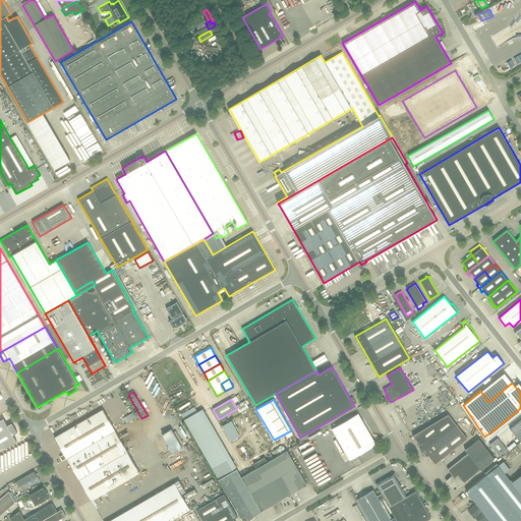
[(240,412),(248,407),(245,401),(236,406),(240,412)]
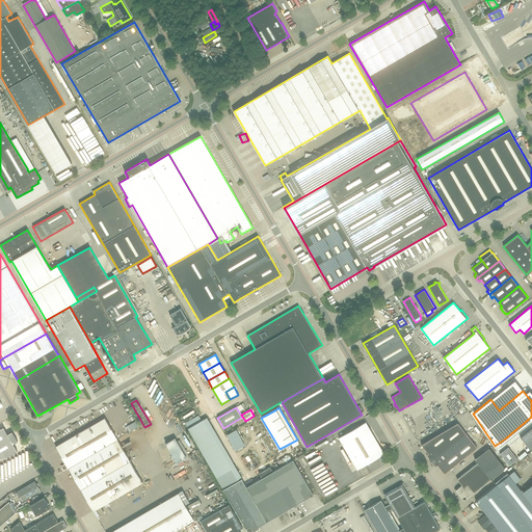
[(69,468),(117,440),(105,418),(56,446),(65,463),(62,466),(61,466),(61,467),(62,468),(63,471),(69,468)]
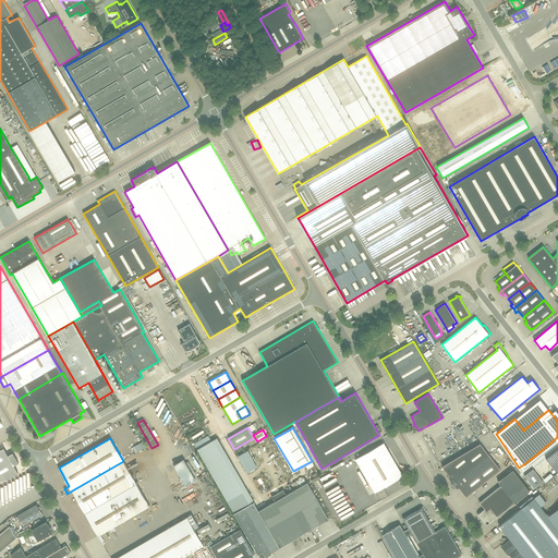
[(252,504),(215,439),(196,449),(234,513),(251,505),(252,504)]
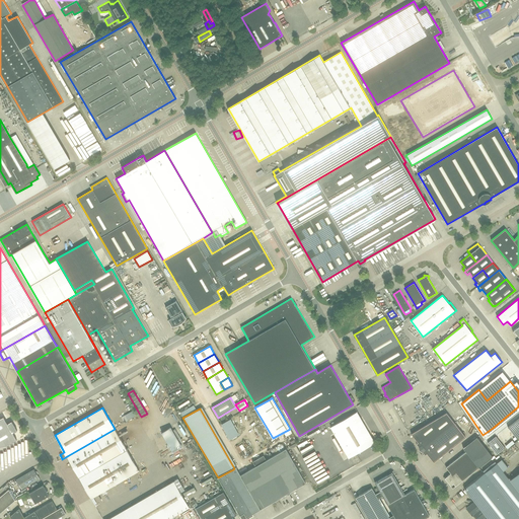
[(248,412),(234,420),(252,450),(267,442),(248,412)]
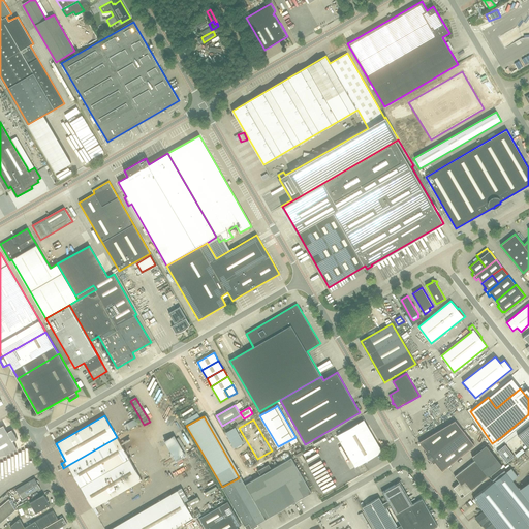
[(355,467),(382,452),(364,419),(337,435),(355,467)]
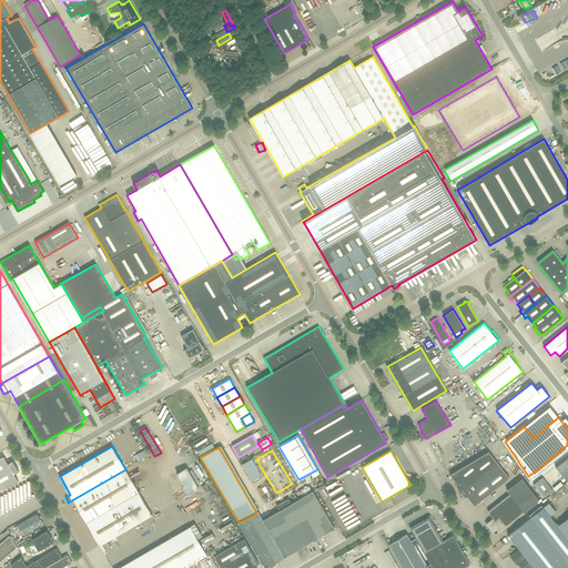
[(470,464),(480,478),(499,465),(489,452),(470,464)]
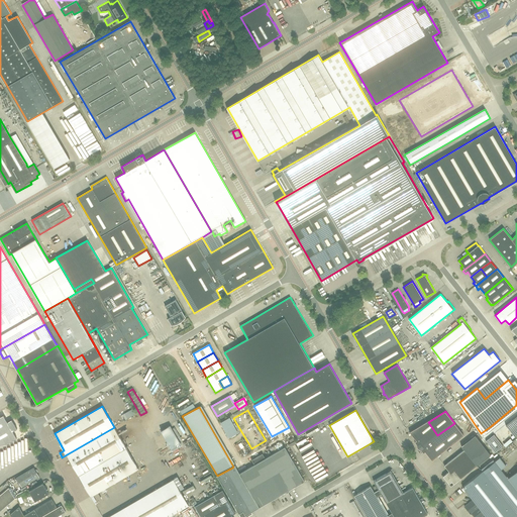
[(0,444),(8,443),(17,438),(13,431),(17,429),(12,420),(7,422),(4,415),(0,417),(0,444)]
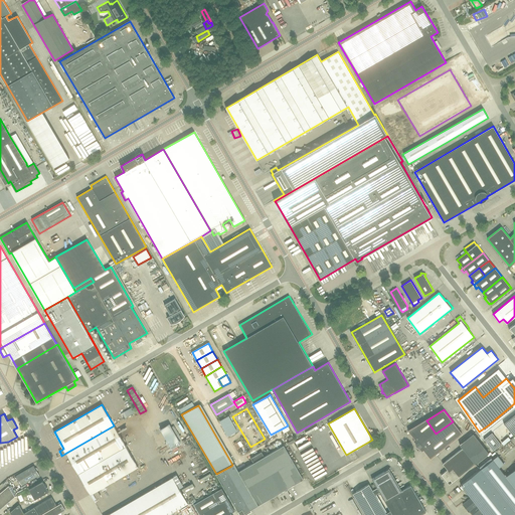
[(513,436),(514,433),(514,413),(504,423),(513,436)]
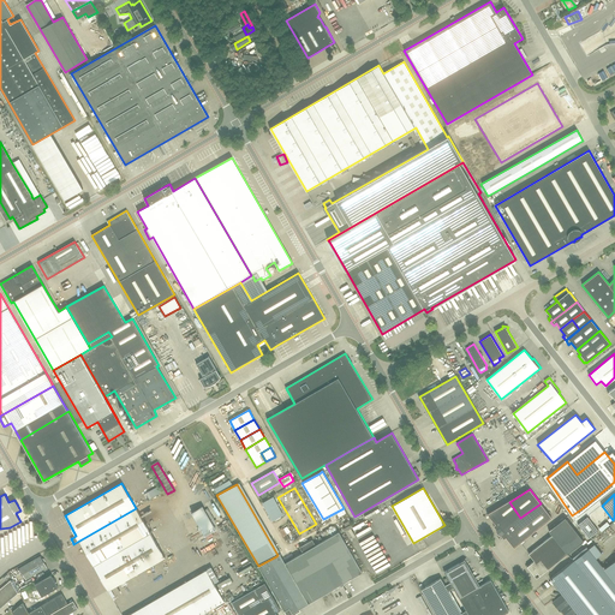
[(509,502),(489,514),(496,524),(494,526),(496,530),(499,533),(520,518),(509,502)]
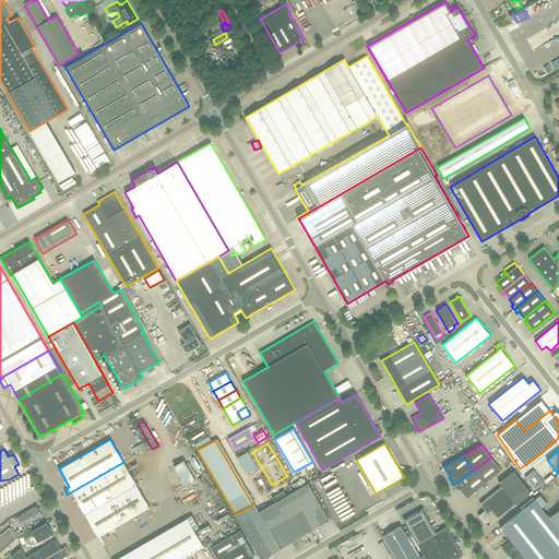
[(473,471),(453,485),(454,487),(455,487),(458,490),(460,488),(466,498),(501,471),(491,458),(473,471)]
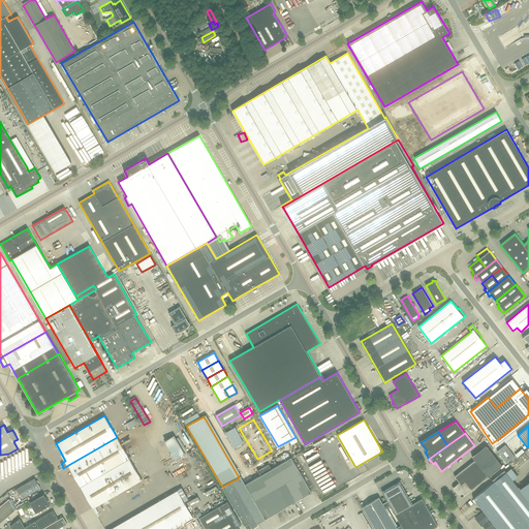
[(184,453),(175,435),(164,441),(175,458),(184,453)]
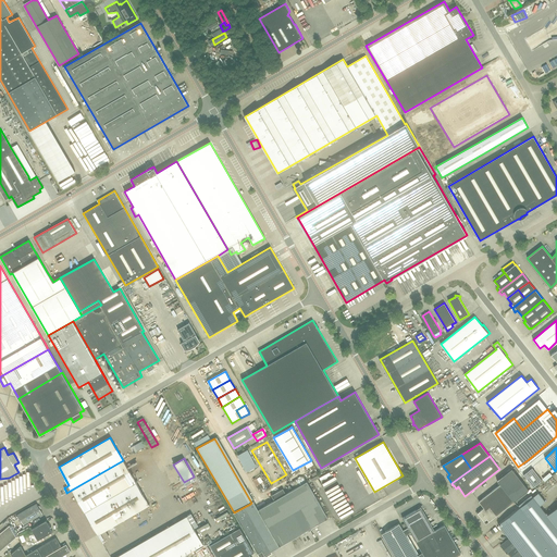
[(123,460),(72,490),(98,535),(149,505),(123,460)]
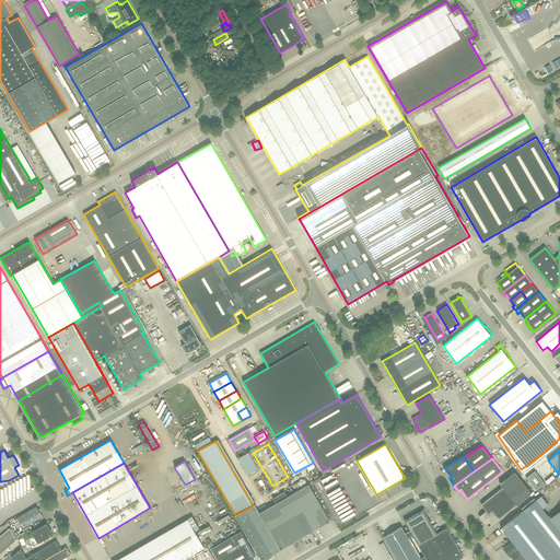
[(536,490),(545,483),(535,470),(526,478),(536,490)]
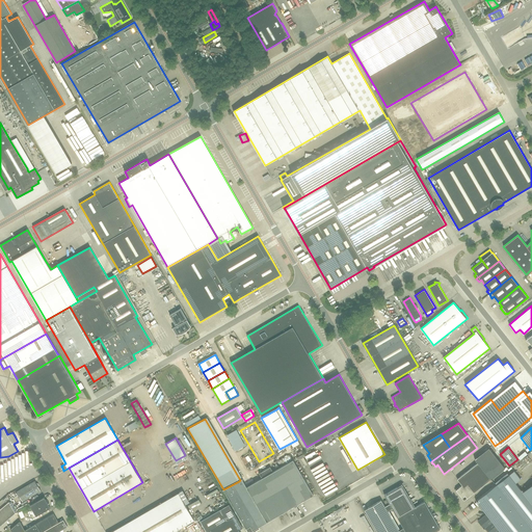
[(464,501),(505,469),(489,448),(475,459),(478,462),(457,479),(462,485),(456,490),(464,501)]
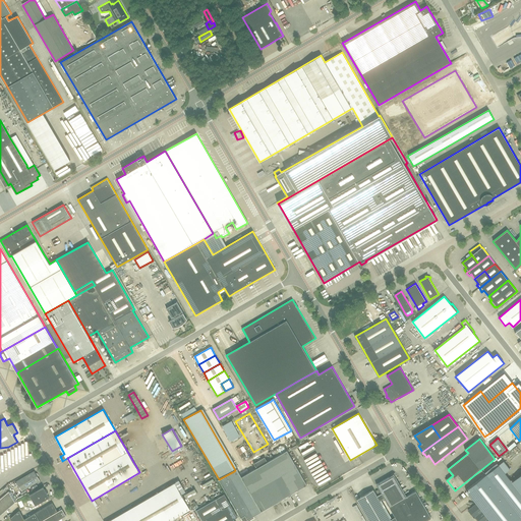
[(509,449),(516,443),(514,440),(507,446),(509,449)]
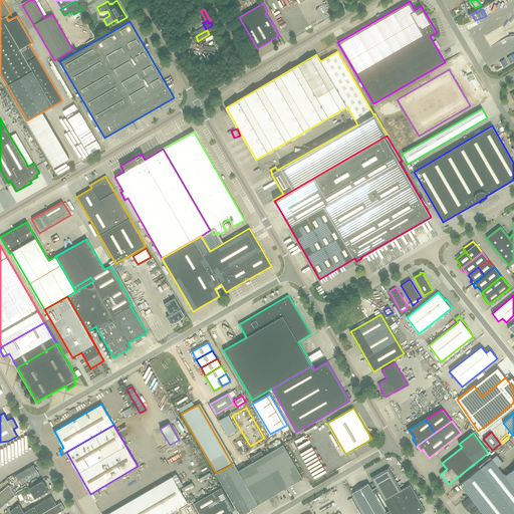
[(283,445),(264,456),(261,451),(250,457),(253,462),(236,472),(256,505),(284,489),(286,490),(287,489),(288,487),(303,478),(283,445)]
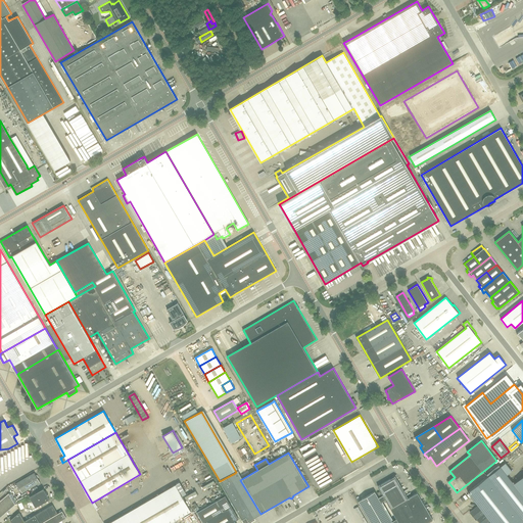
[(520,522),(522,521),(522,495),(501,467),(468,492),(478,506),(470,512),(476,520),(477,518),(480,522),(520,522)]
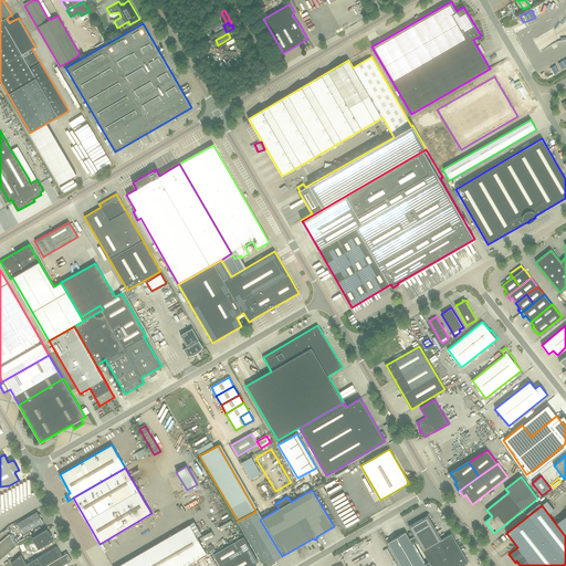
[(275,561),(282,556),(260,520),(255,511),(254,512),(238,521),(263,565),(271,565),(276,563),(275,561)]
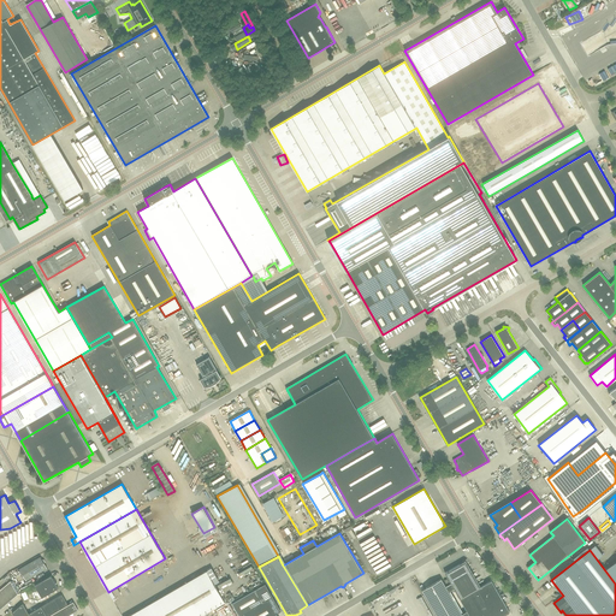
[(43,560),(42,560),(41,557),(19,569),(27,580),(47,568),(45,563),(46,562),(43,560)]
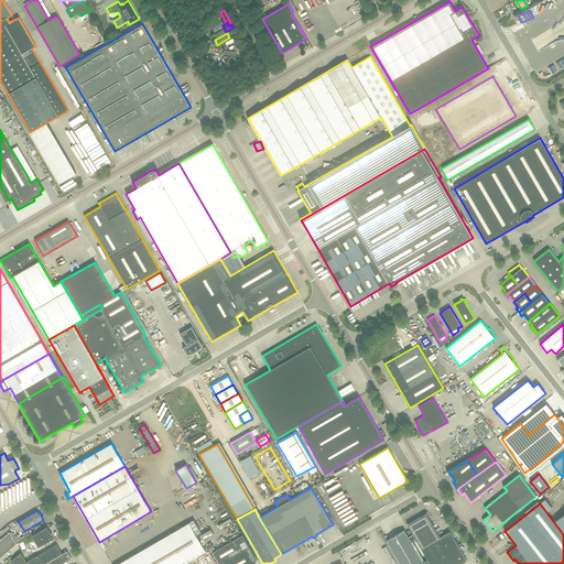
[(426,513),(408,524),(413,534),(416,539),(421,549),(441,538),(432,523),(426,513)]
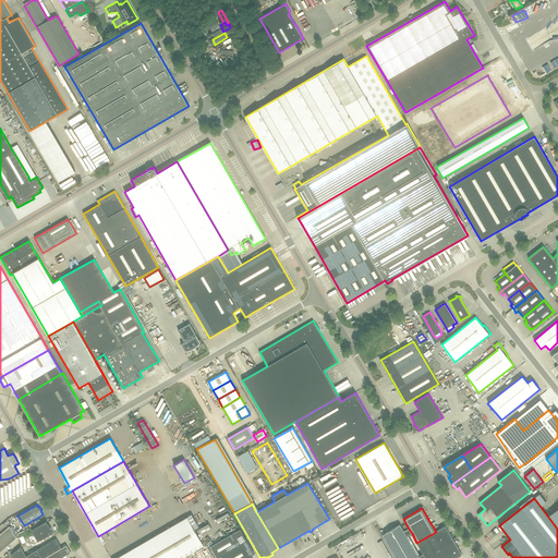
[(557,528),(557,523),(550,514),(548,517),(557,528)]
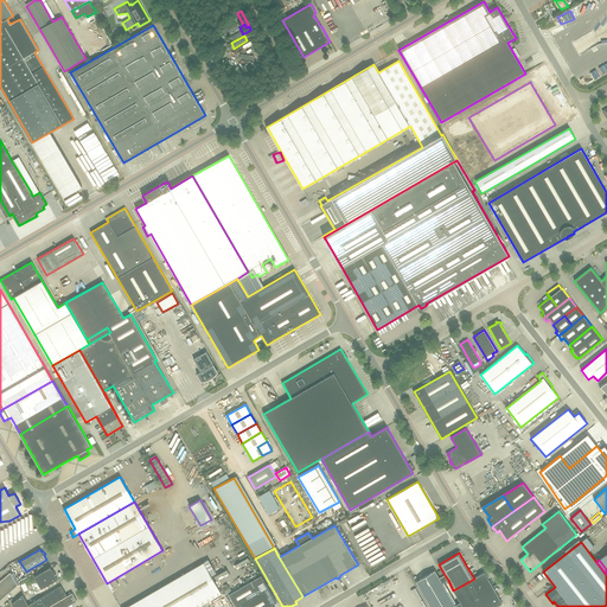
[(197,606),(222,593),(204,562),(126,606),(197,606)]
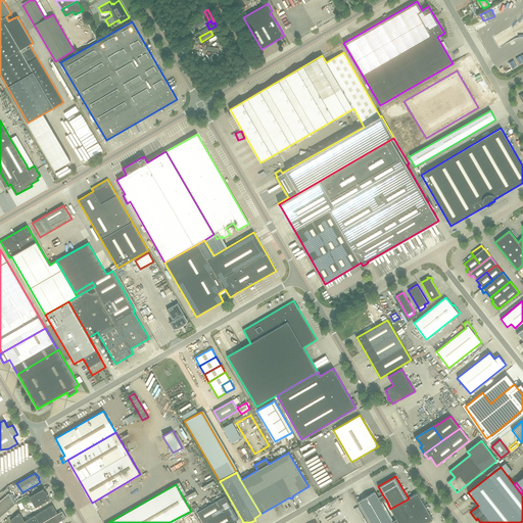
[(36,507),(49,500),(43,488),(30,496),(36,507)]
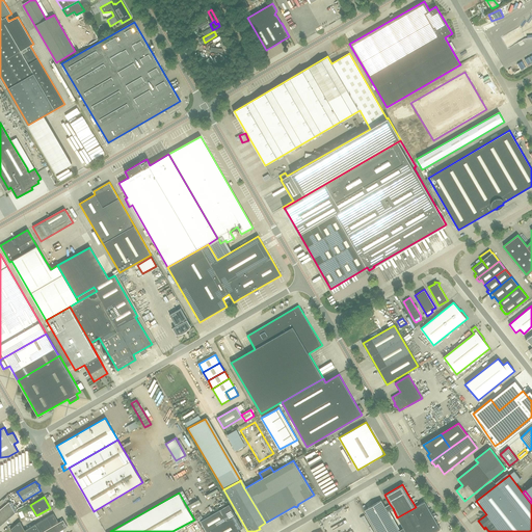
[(367,508),(365,509),(377,531),(405,531),(403,528),(399,530),(388,511),(393,508),(390,504),(384,506),(381,500),(367,508)]
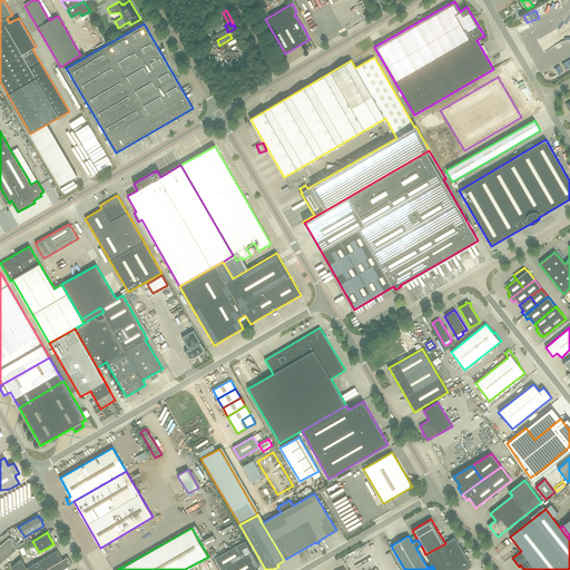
[(0,553),(1,554),(13,543),(10,538),(0,546),(0,553)]
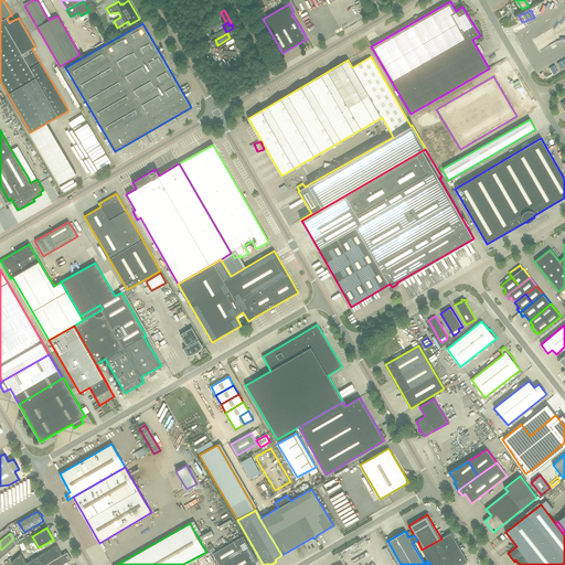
[(441,539),(422,550),(428,561),(430,564),(461,564),(468,562),(450,533),(444,536),(441,539)]
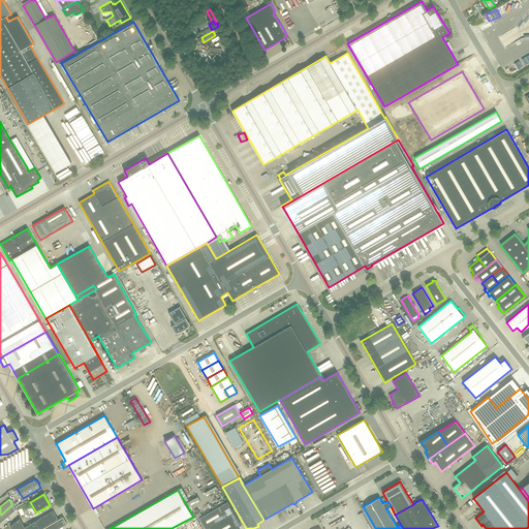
[(220,506),(199,519),(205,528),(238,528),(238,527),(241,525),(227,502),(220,506)]
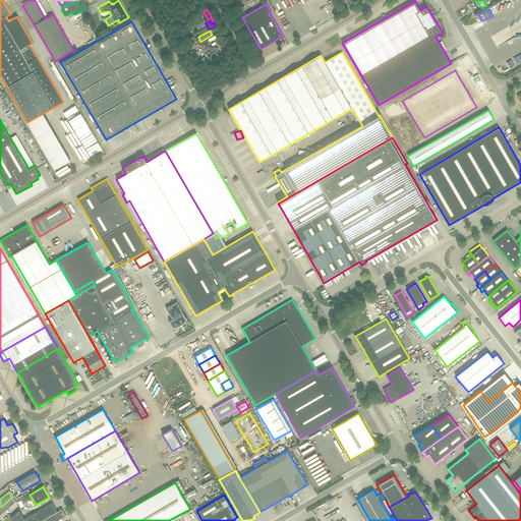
[(1,507),(5,512),(15,503),(12,497),(1,507)]
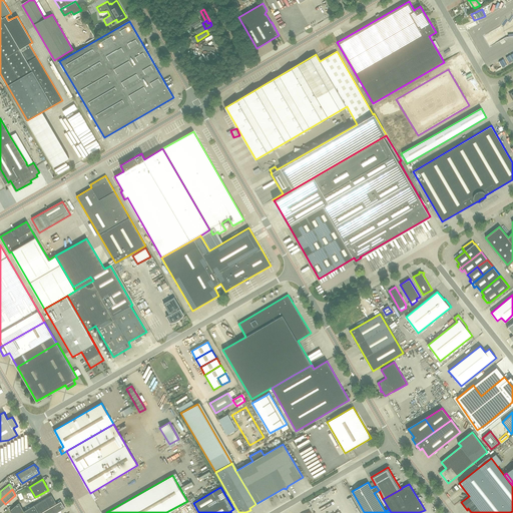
[(57,504),(52,495),(34,505),(38,512),(56,512),(65,508),(61,501),(57,504)]
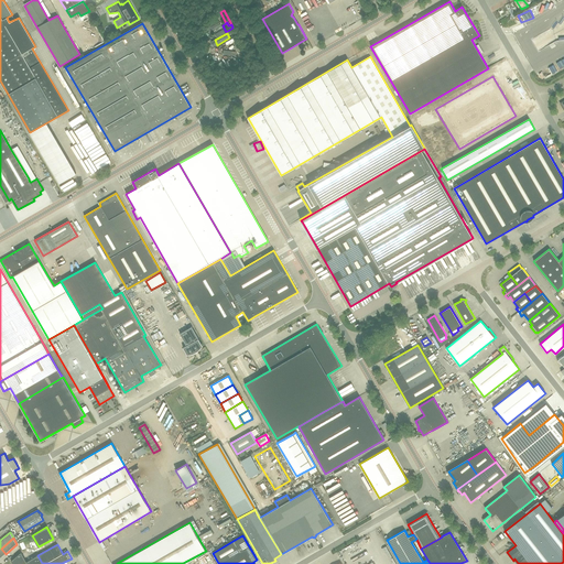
[(42,563),(38,555),(26,562),(21,553),(11,561),(12,563),(42,563)]
